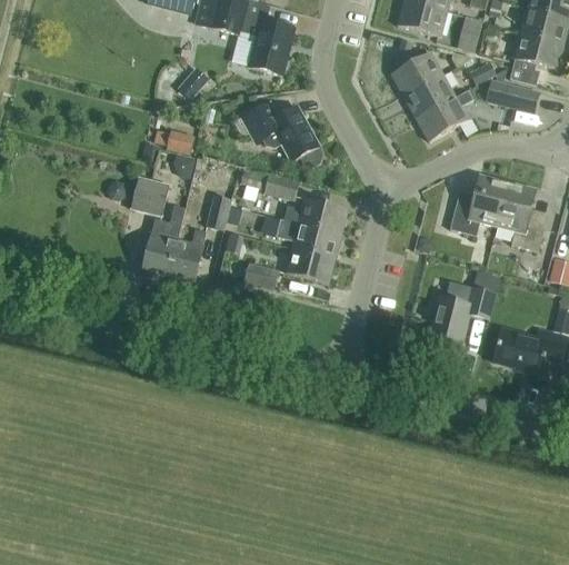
[(191,10),(193,0),(152,0),(191,10)]
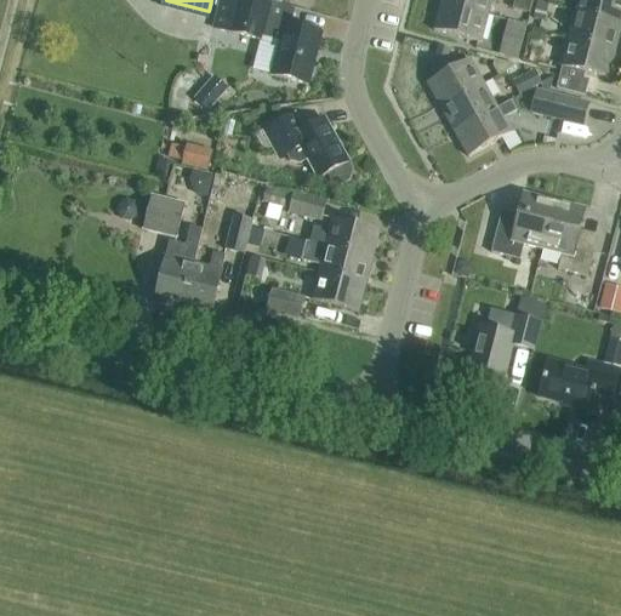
[(262,33),(279,38),(271,72),(308,81),(322,30),(291,22),(296,5),(277,0),(218,0),(212,24),(261,36),(262,33)]
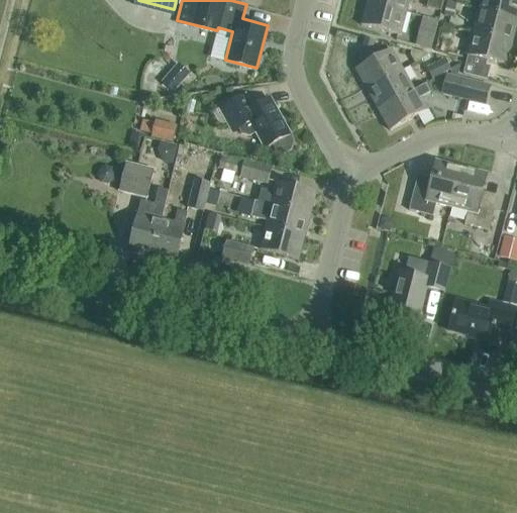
[(406,9),(371,0),(367,0),(360,22),(400,32),(406,9)]
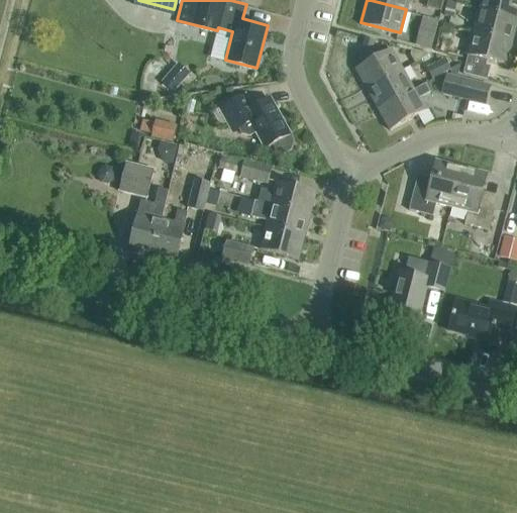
[(371,0),(406,9),(408,0),(371,0)]
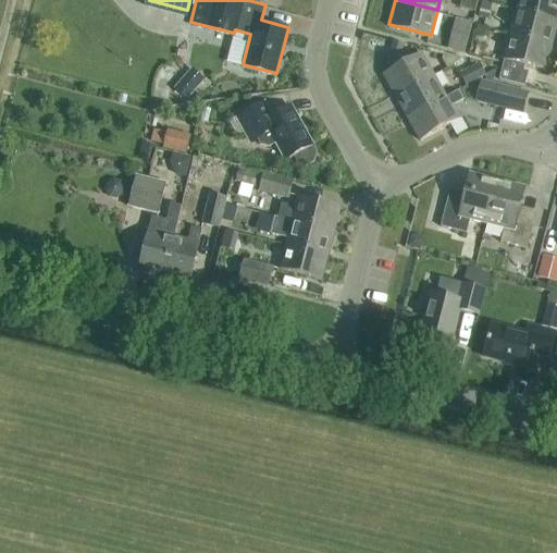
[(556,17),(556,0),(516,0),(515,8),(556,17)]
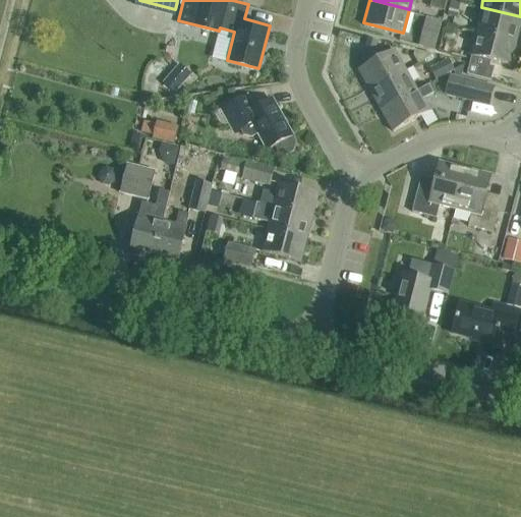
[(481,7),(476,30),(515,40),(520,16),(481,7)]
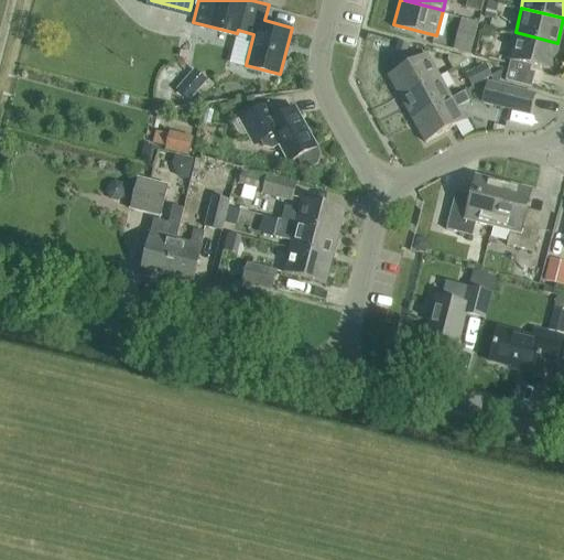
[(470,50),(478,18),(462,13),(457,32),(465,33),(462,47),(470,50)]
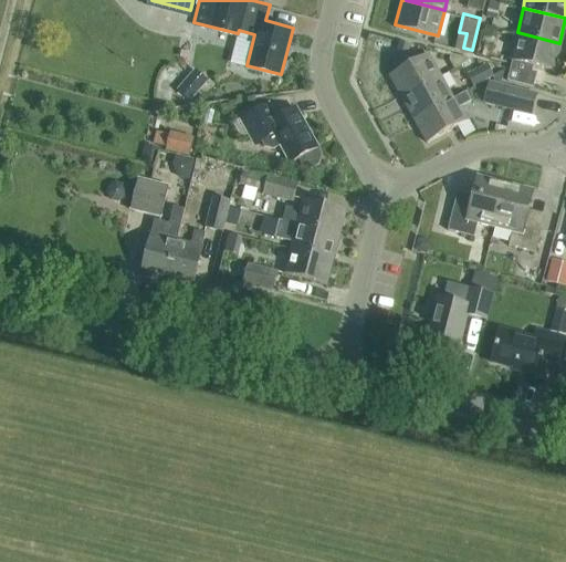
[(553,69),(559,43),(517,32),(511,58),(512,58),(506,76),(533,83),(536,70),(524,66),(526,61),(553,69)]
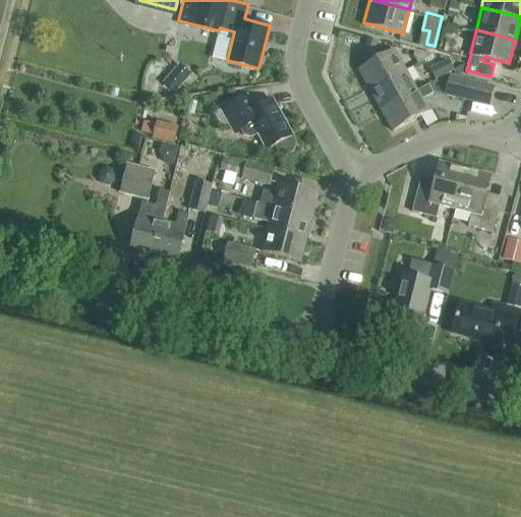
[(358,66),(369,88),(405,67),(394,47),(358,66)]
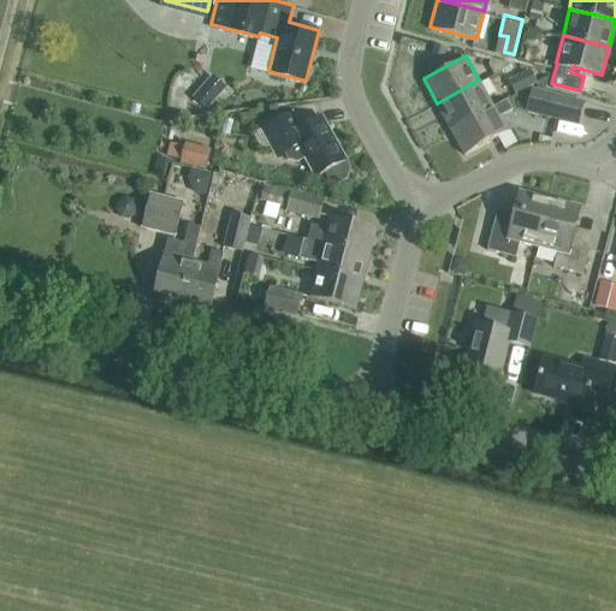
[(529,66),(508,77),(515,92),(537,81),(529,66)]
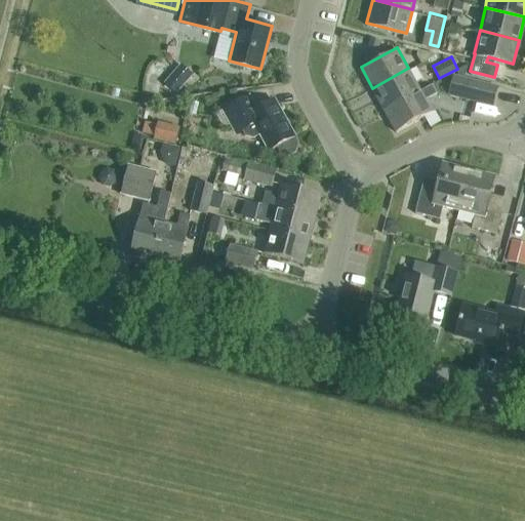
[(192,72),(180,62),(163,80),(175,91),(192,72)]
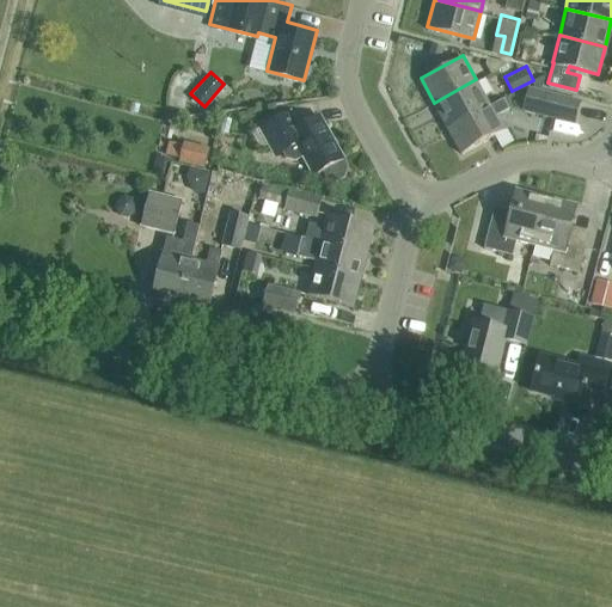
[(434,103),(447,127),(489,103),(476,79),(434,103)]
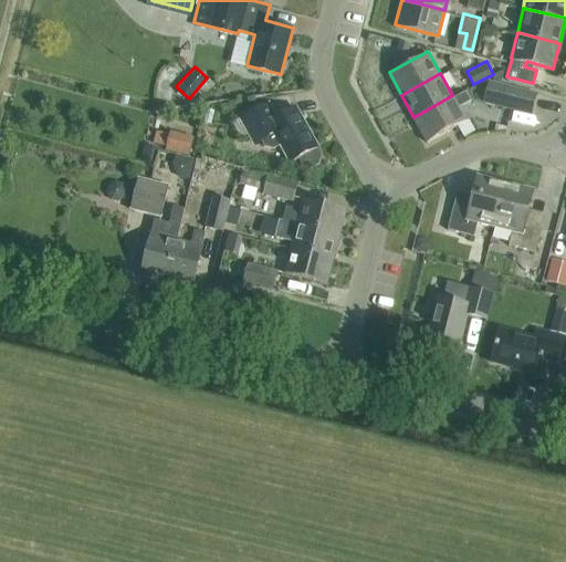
[(532,113),(537,90),(505,82),(500,104),(532,113)]
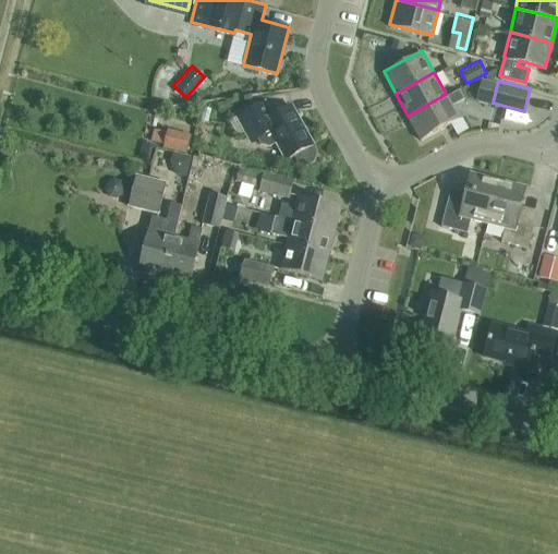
[(459,87),(446,94),(408,116),(421,137),(459,117),(451,104),(463,97),(459,87)]
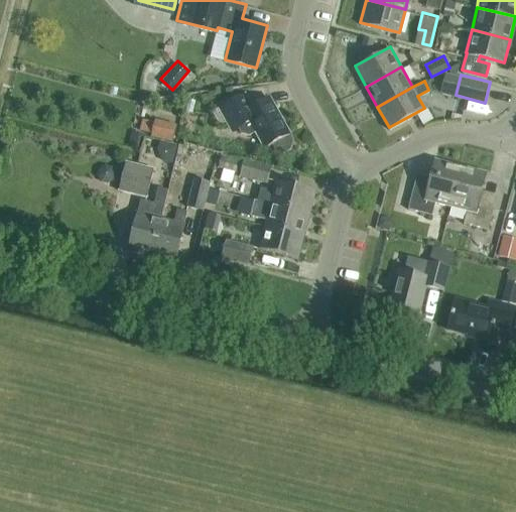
[(255,129),(264,145),(271,141),(275,148),(282,150),(289,146),(292,139),(288,132),(289,132),(268,95),(251,105),(244,92),(219,106),(226,119),(230,117),(235,126),(238,125),(241,130),(248,132),(255,129)]
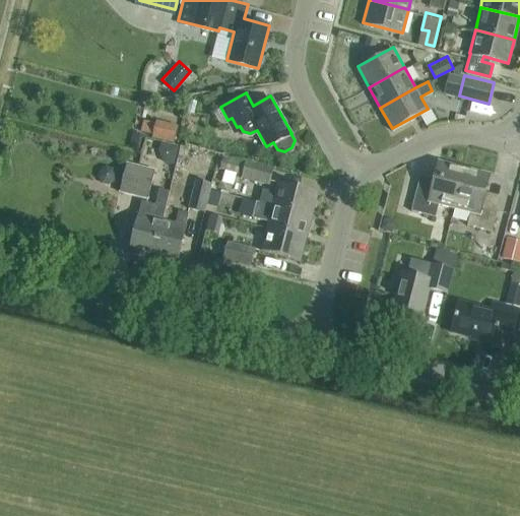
[(150,131),(174,135),(177,120),(153,116),(150,131)]
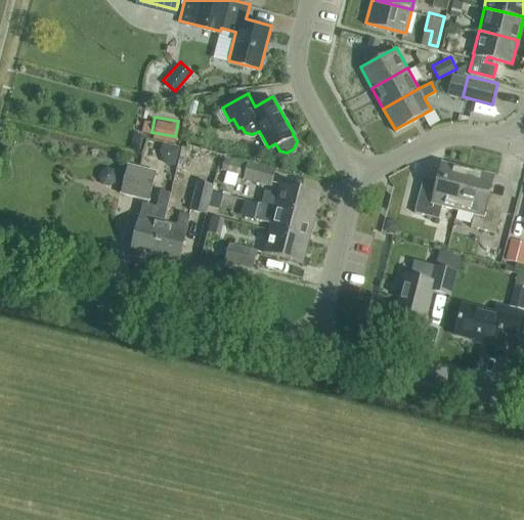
[(271,184),(275,167),(225,155),(222,168),(244,173),(243,177),(271,184)]
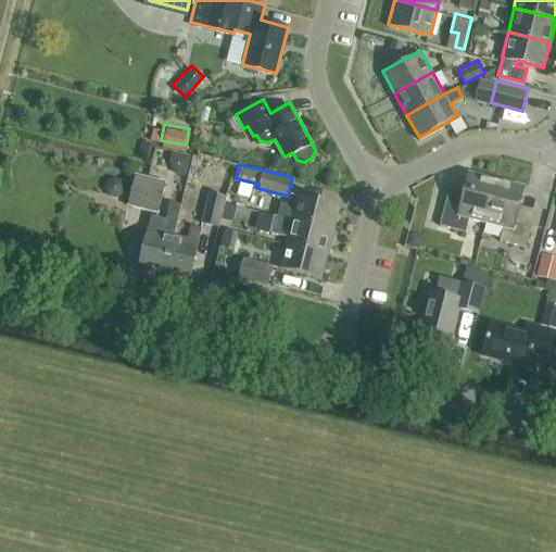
[(439,223),(454,227),(466,229),(469,216),(484,221),(495,177),(468,171),(460,198),(446,195),(439,223)]
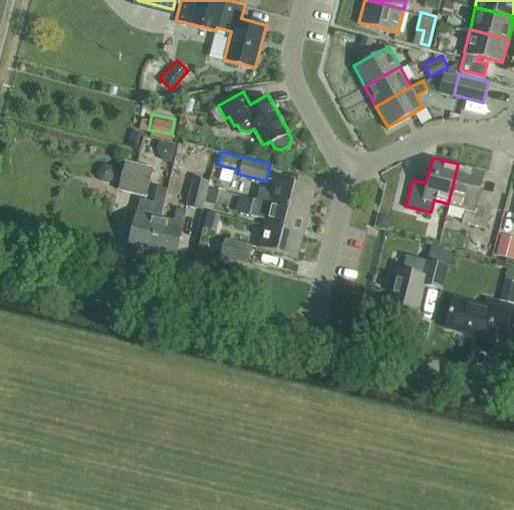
[(146,194),(152,167),(124,160),(117,187),(146,194)]
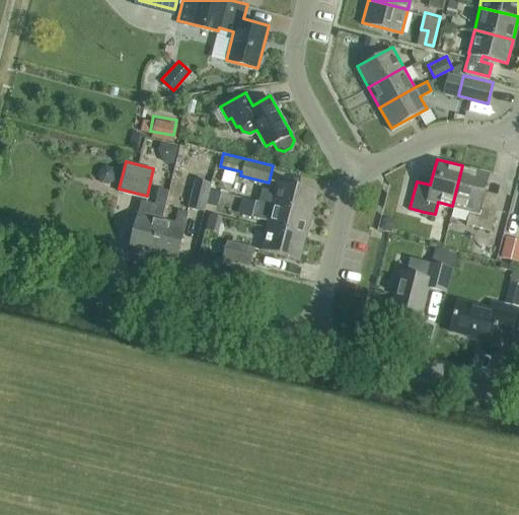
[(488,172),(462,165),(452,206),(468,210),(465,222),(491,228),(497,202),(482,198),(488,172)]
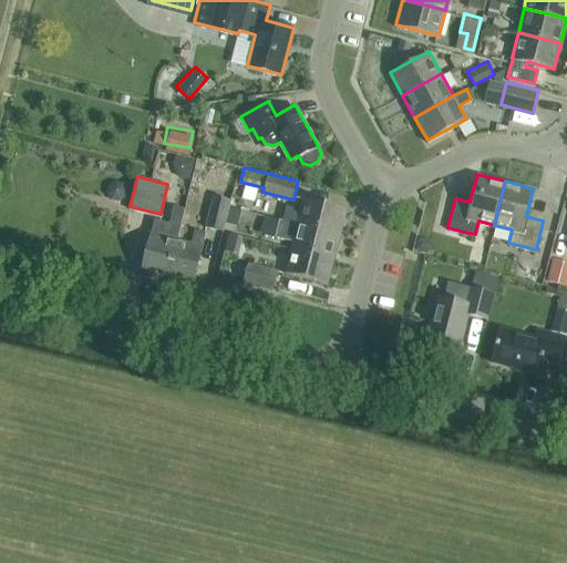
[(229,198),(213,194),(205,225),(223,228),(225,218),(228,204),(229,198)]
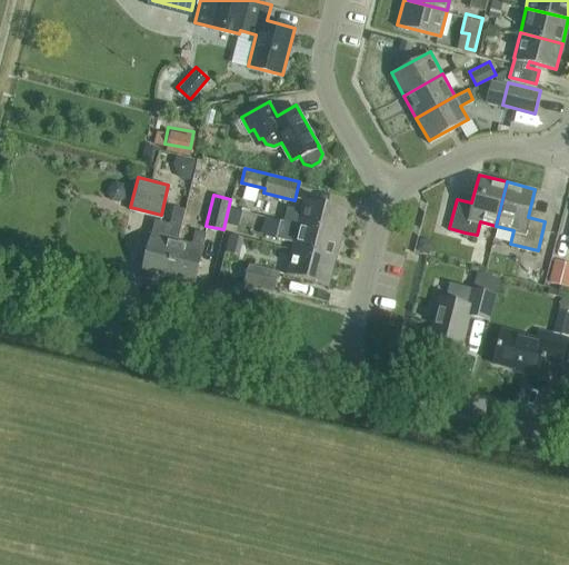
[(287,205),(283,219),(340,234),(347,208),(303,197),(301,208),(287,205)]
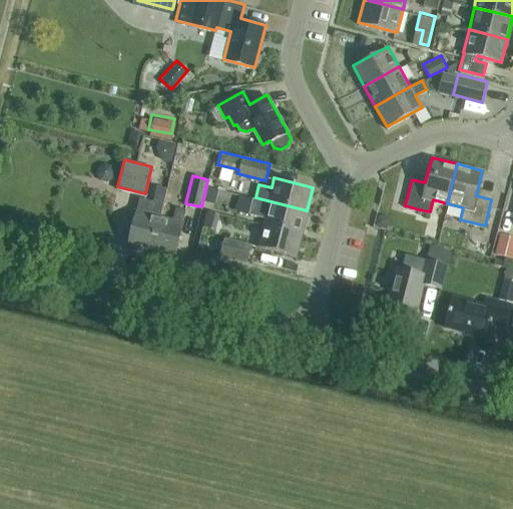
[(134,216),(126,247),(138,250),(138,251),(149,255),(159,215),(166,186),(156,183),(152,199),(139,196),(136,207),(134,207),(132,215),(134,216)]
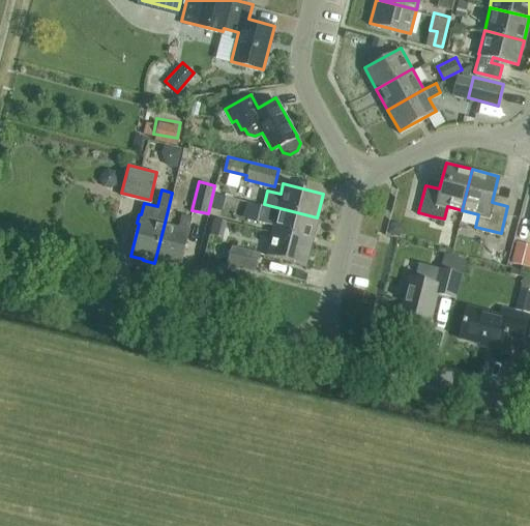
[(225,194),(213,191),(210,204),(222,206),(225,194)]
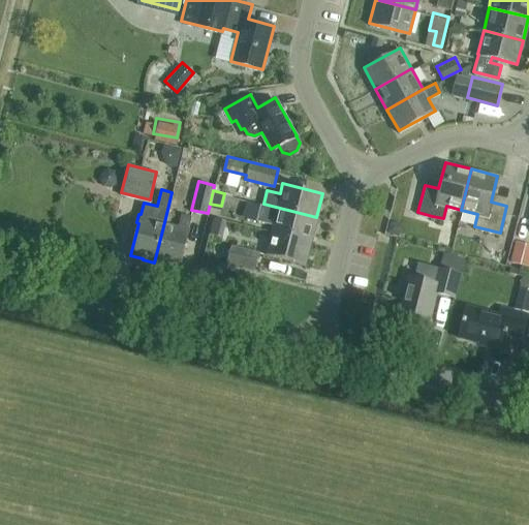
[(263,204),(260,203),(256,219),(272,223),(271,229),(311,240),(316,217),(263,204)]
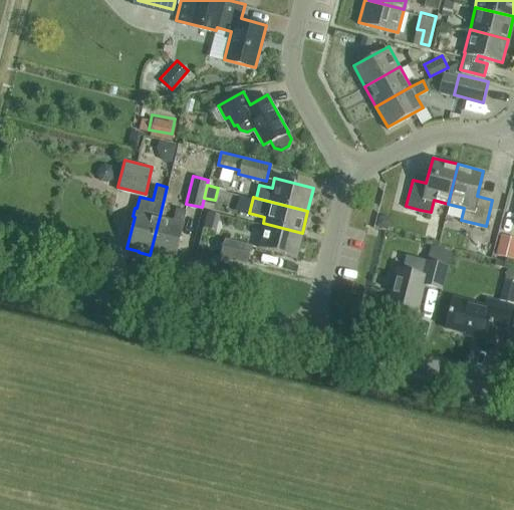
[(173,219),(160,216),(150,255),(162,258),(162,257),(174,260),(184,222),(183,221),(186,209),(176,206),(173,219)]
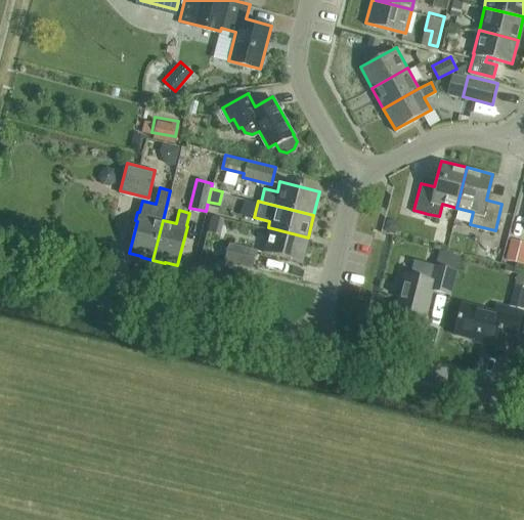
[(308,237),(268,227),(262,251),(302,261),(308,237)]
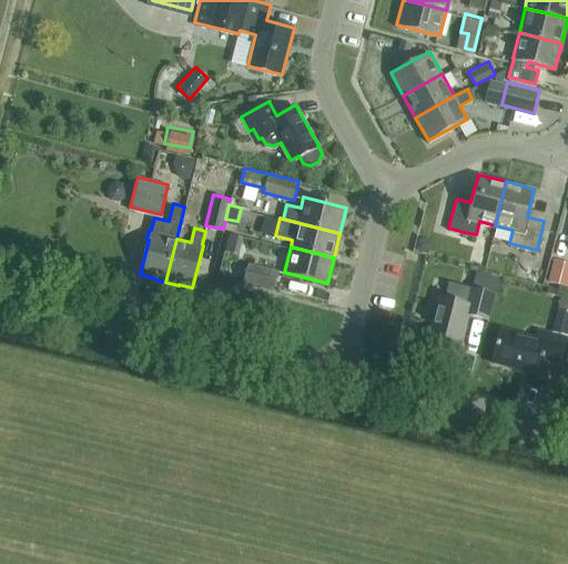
[(567,284),(567,260),(554,257),(548,279),(567,284)]
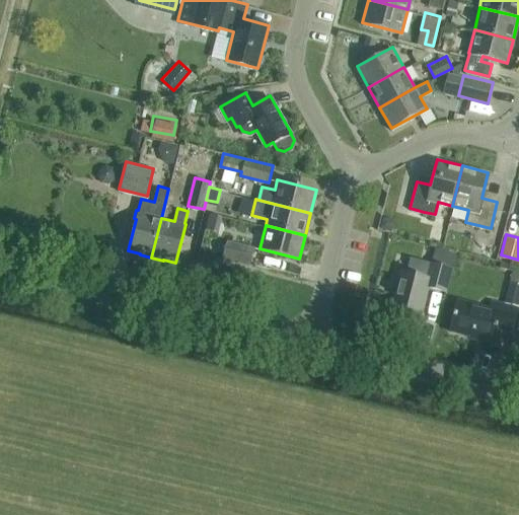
[(250,265),(254,245),(227,238),(222,258),(250,265)]
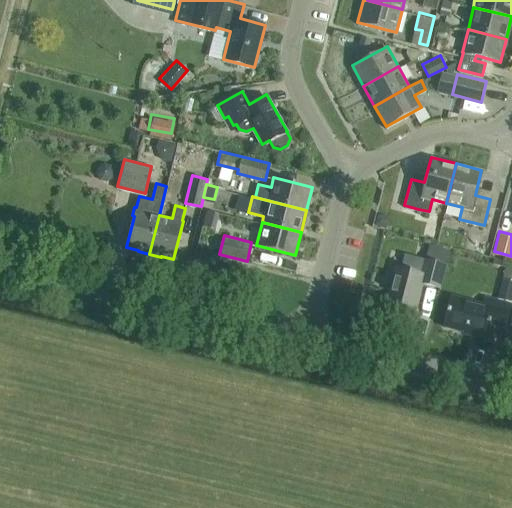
[(421,272),(404,268),(395,265),(385,304),(412,311),(419,281),(439,286),(445,263),(449,247),(428,242),(424,258),(421,272)]
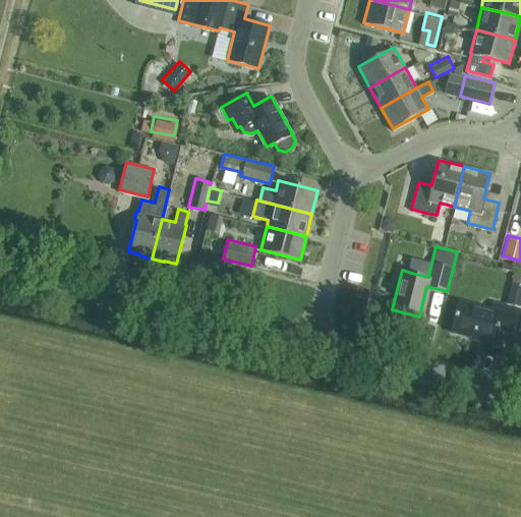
[(509,293),(506,304),(493,300),(490,308),(459,300),(451,330),(478,337),(478,339),(494,343),(498,327),(514,332),(520,307),(520,303),(520,266),(515,265),(510,281),(516,283),(513,294),(509,293)]
